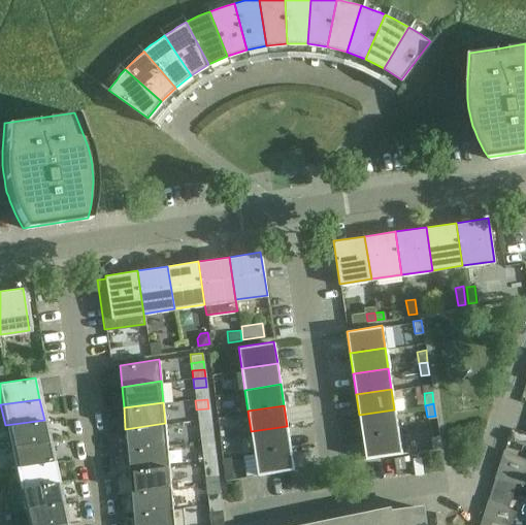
[(208,408),(196,409),(197,418),(209,417),(208,408)]
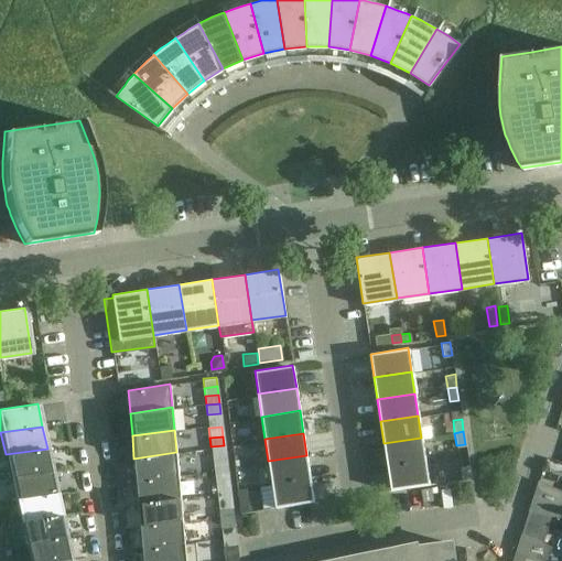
[(424,460),(421,438),(384,443),(387,465),(424,460)]
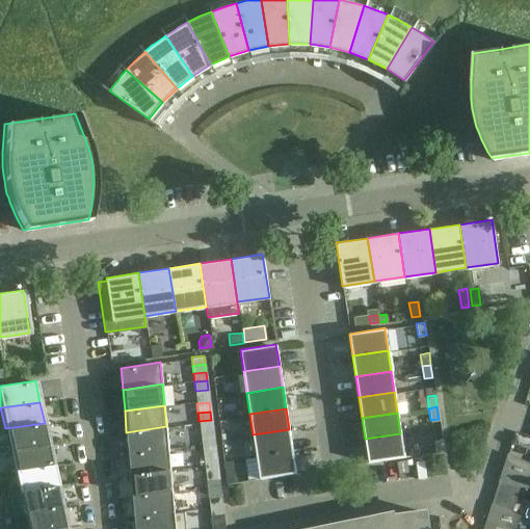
[(211,420),(199,421),(200,429),(212,427),(211,420)]
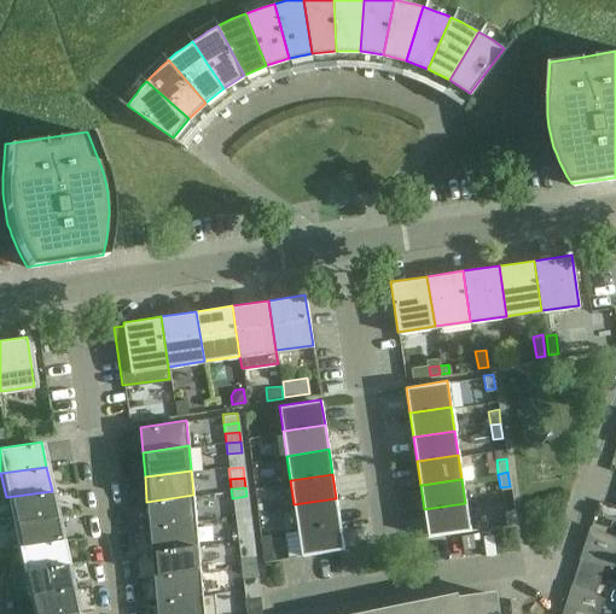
[(263,506),(275,501),(274,495),(267,492),(271,487),(257,489),(263,496),(260,496),(263,506)]
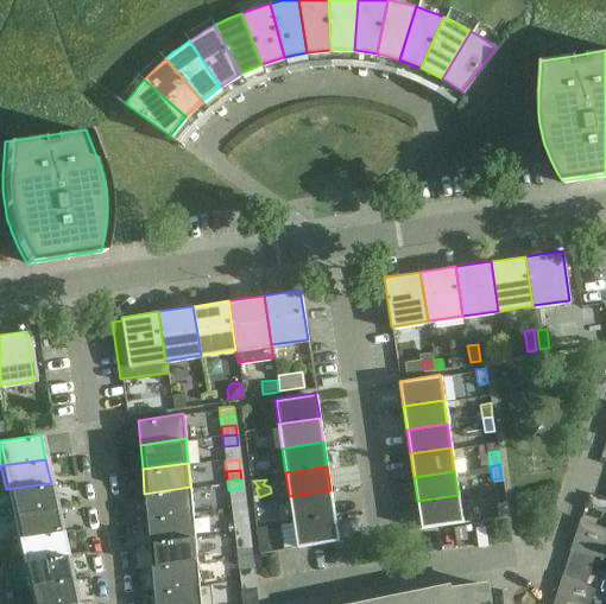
[(6,489),(11,513),(56,507),(51,483),(6,489)]
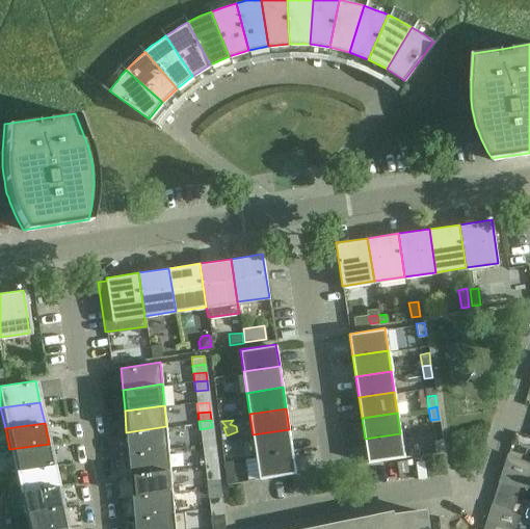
[(126,432),(128,453),(167,447),(166,426),(126,432)]
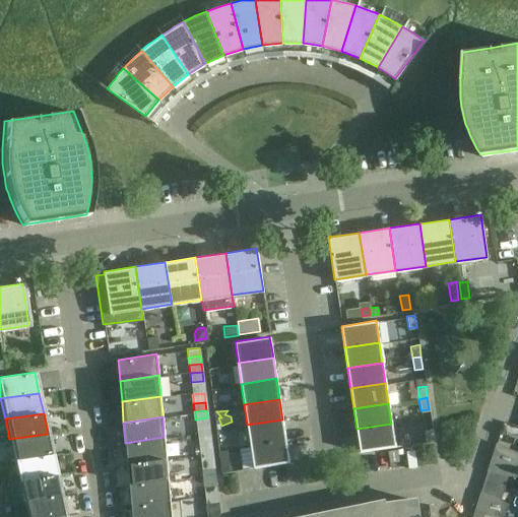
[(207,417),(195,419),(196,428),(208,427),(207,417)]
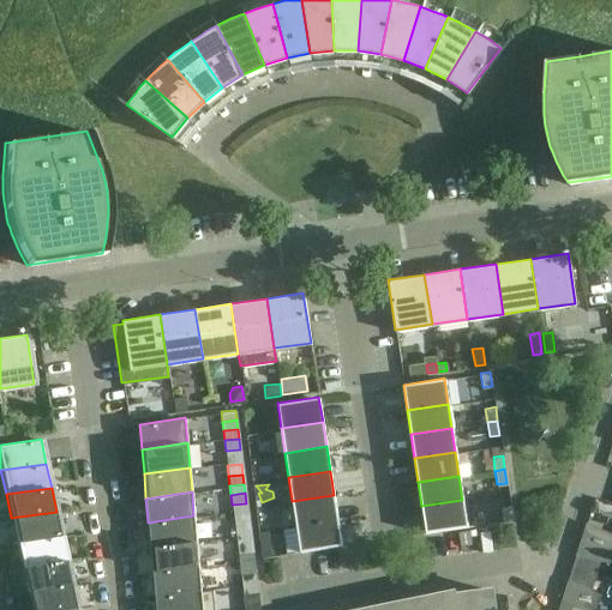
[(292,501),(295,525),(337,519),(334,495),(292,501)]
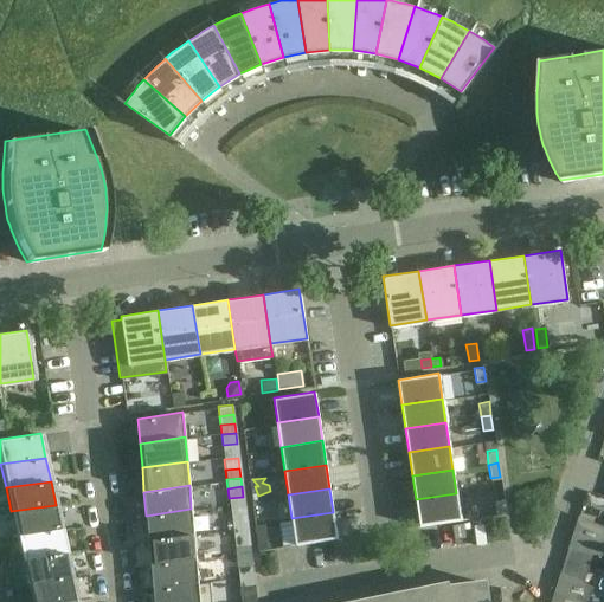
[(419,525),(461,519),(456,493),(416,499),(419,525)]
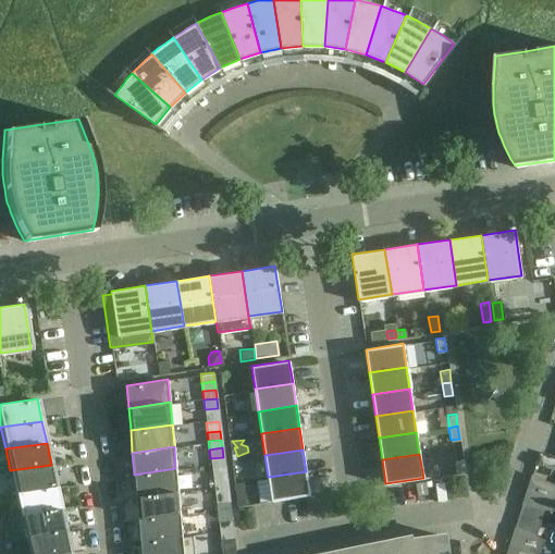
[(465,471),(463,458),(454,459),(456,472),(465,471)]
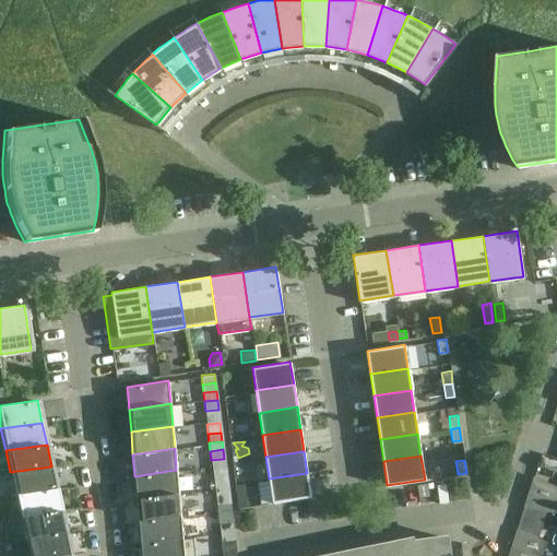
[(56,488),(51,466),(10,472),(14,494),(56,488)]
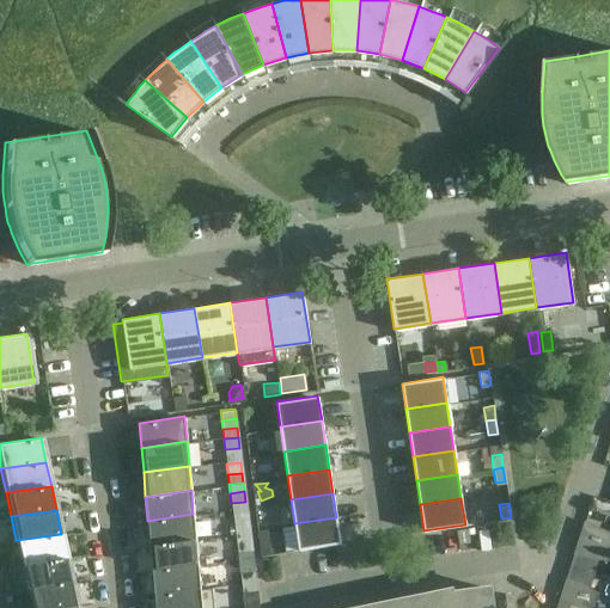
[(233,523),(248,521),(246,511),(232,513),(233,523)]
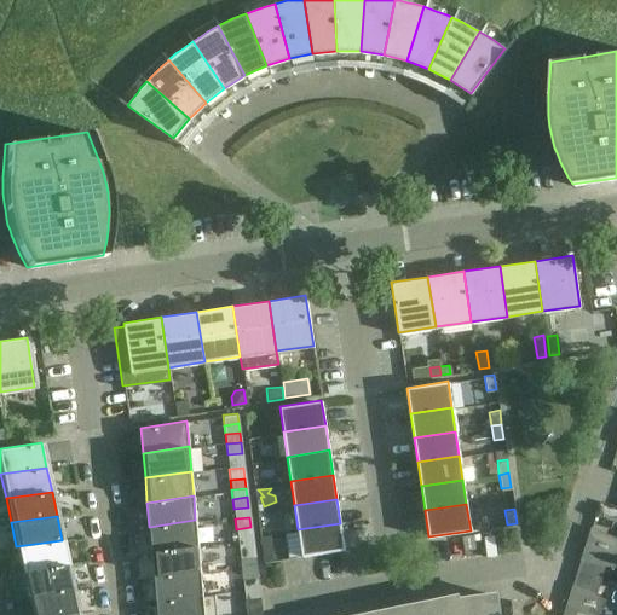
[(149,527),(151,551),(197,545),(195,520),(149,527)]
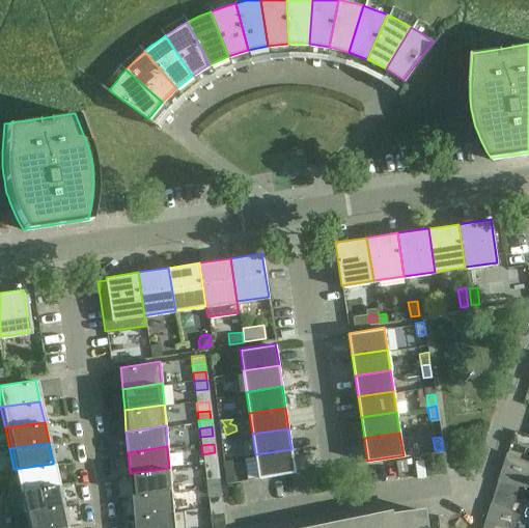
[(295,471),(291,449),(255,454),(258,476),(295,471)]
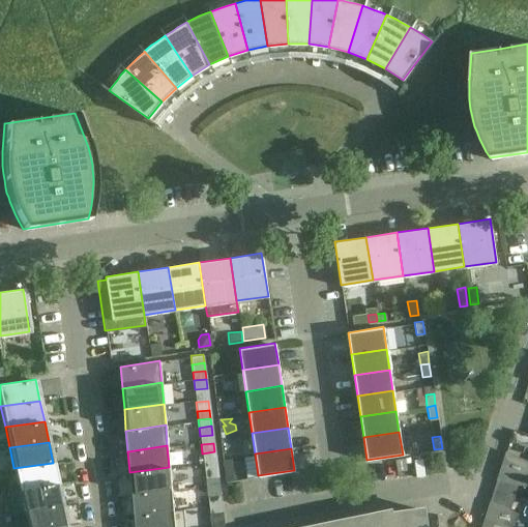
[(500,464),(527,472),(527,461),(505,450),(500,464)]
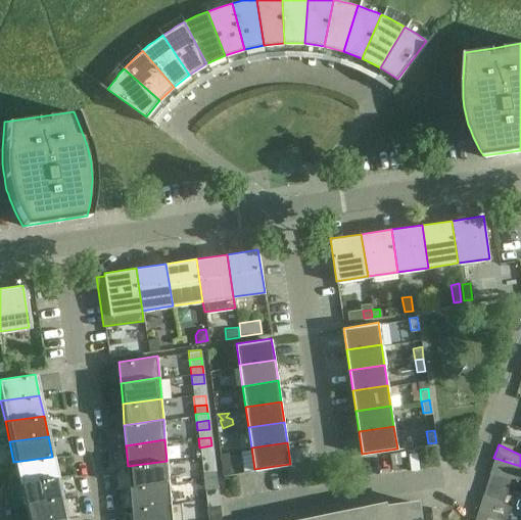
[(211,445),(199,447),(200,455),(212,454),(211,445)]
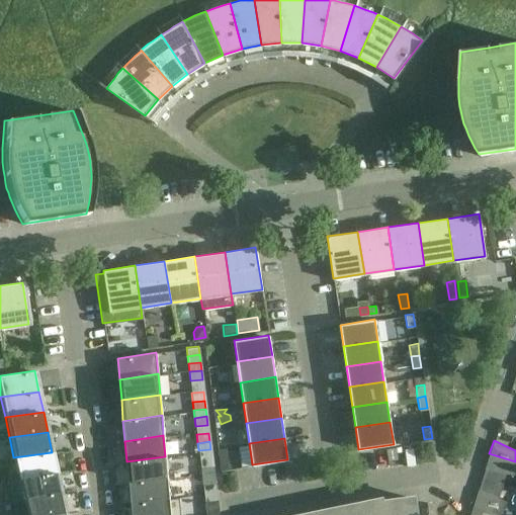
[(13,457),(17,478),(56,473),(52,452),(13,457)]
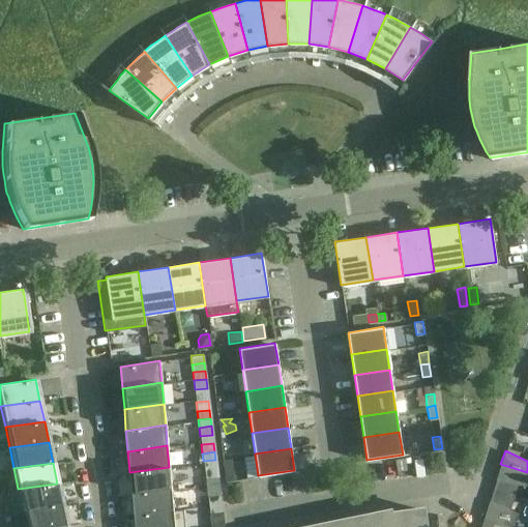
[(498,473),(496,478),(517,482),(525,484),(527,473),(527,472),(500,464),(498,473)]
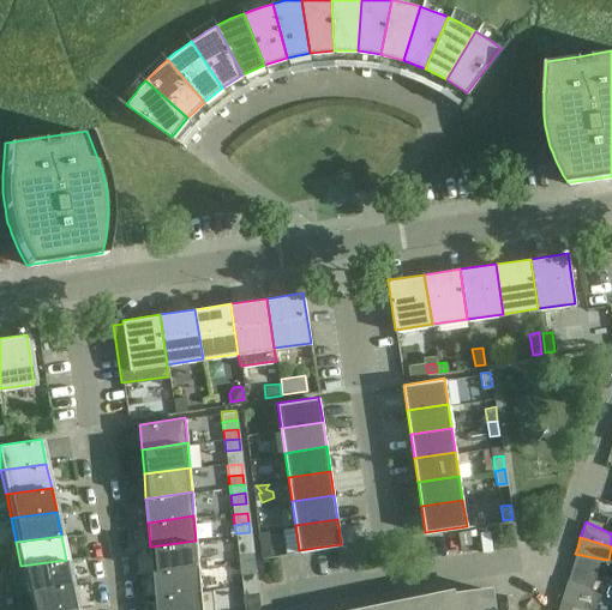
[(251,539),(237,541),(238,554),(252,553),(251,539)]
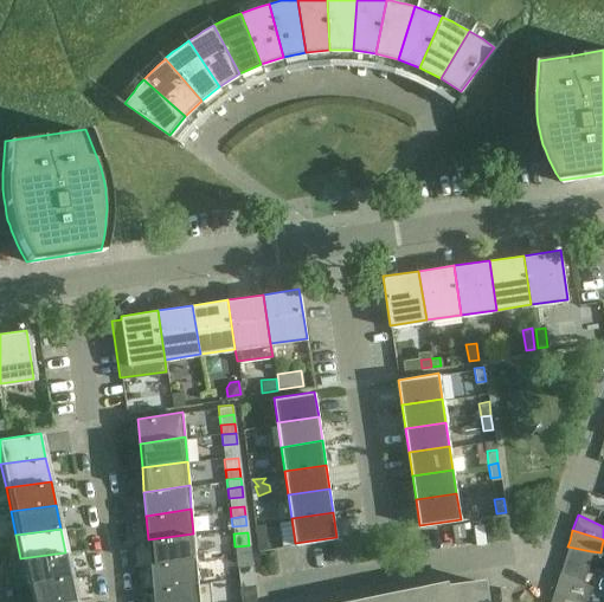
[(148,539),(151,564),(196,557),(193,533),(148,539)]
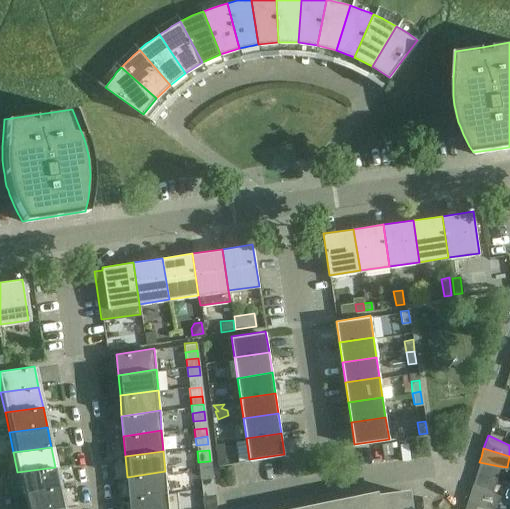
[(17,472),(6,474),(10,494),(60,487),(55,467),(17,472)]
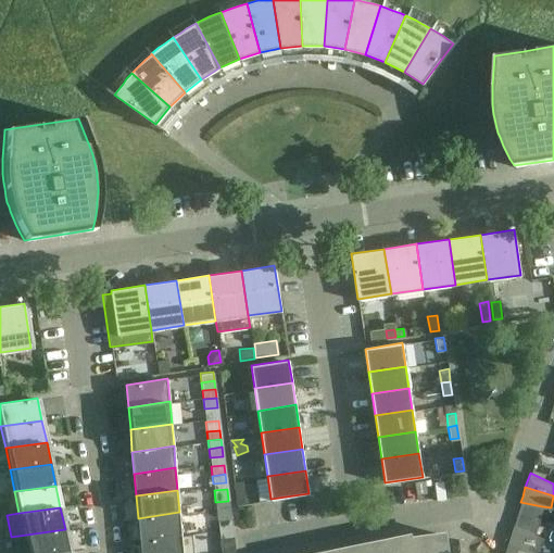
[(138,518),(140,541),(181,535),(179,512),(138,518)]
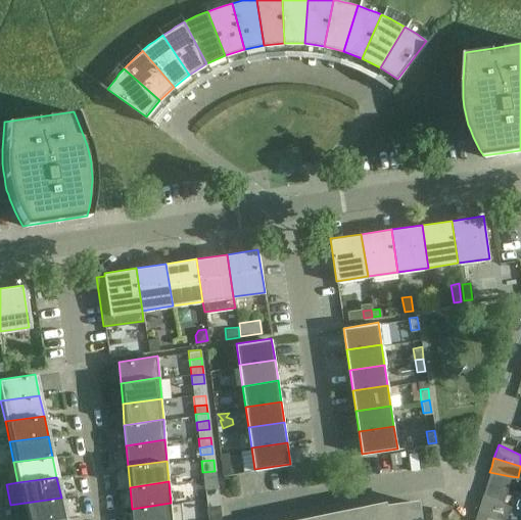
[(205,497),(218,495),(217,486),(204,487),(205,497)]
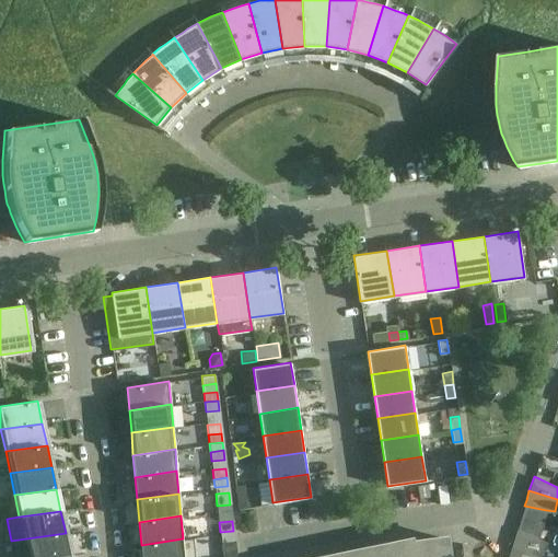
[(545,542),(537,537),(516,529),(512,543),(542,553),(545,542)]
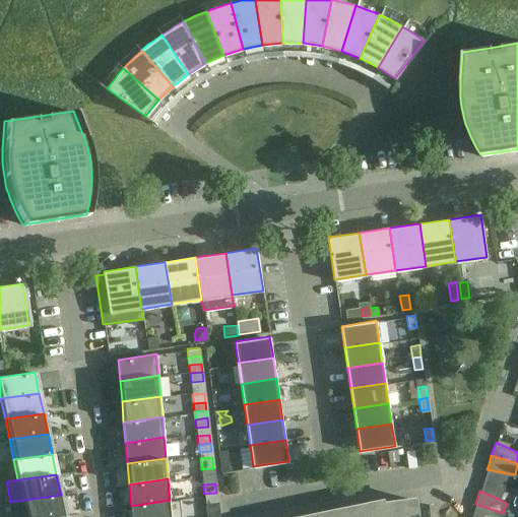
[(216,493),(204,494),(205,503),(217,501),(216,493)]
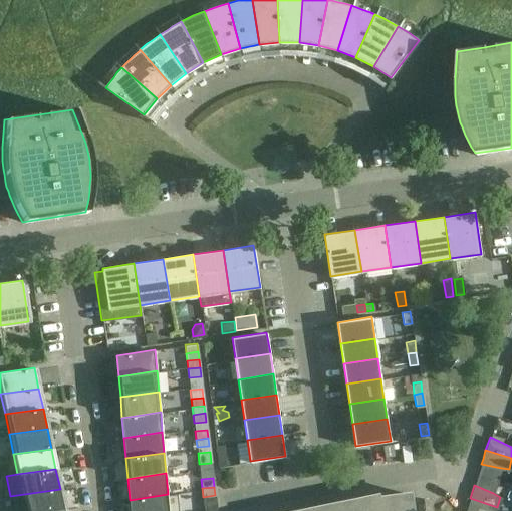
[(60,489),(10,496),(13,510),(50,510),(64,509),(60,489)]
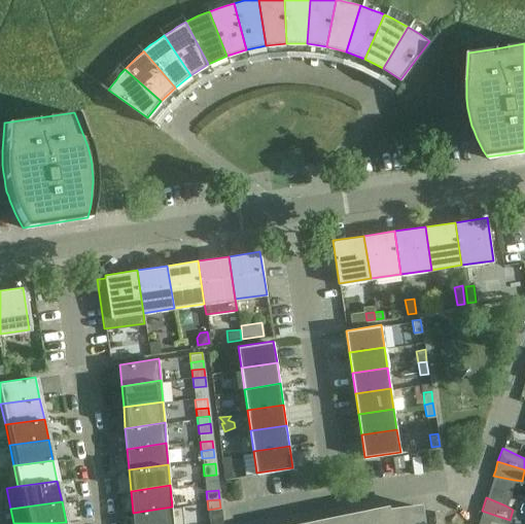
[(424,523),(422,504),(389,510),(389,508),(306,523),(424,523)]
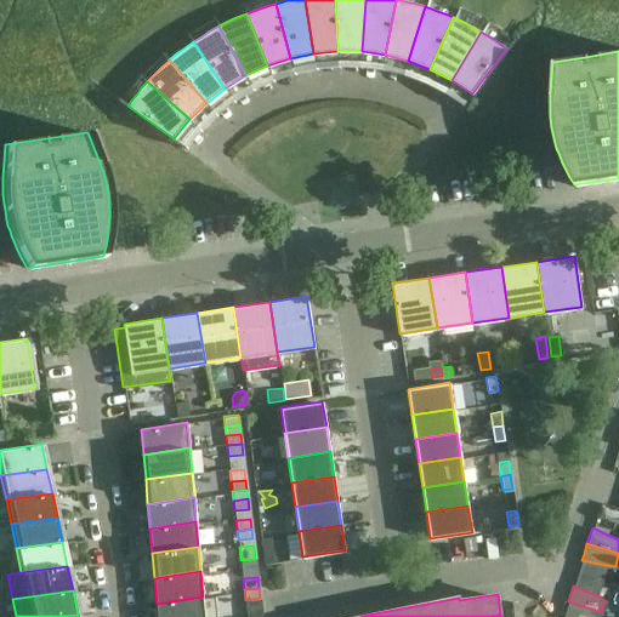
[(158,616),(215,616),(214,596),(203,598),(203,596),(157,604),(158,616)]
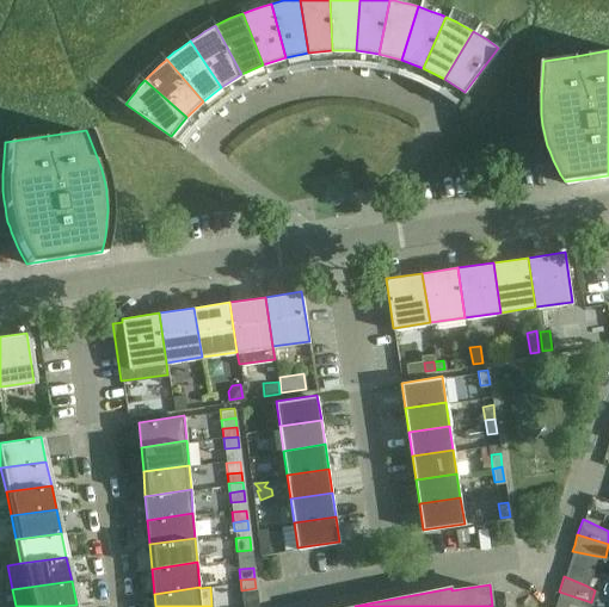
[(589,606),(591,602),(559,592),(553,606),(589,606)]
